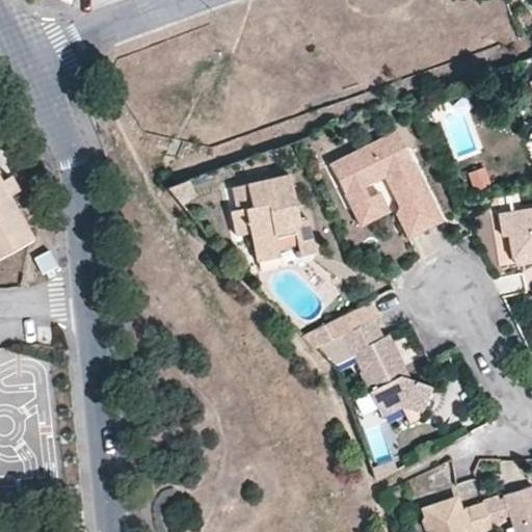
[(369,195),(364,184),(386,174),(399,204),(398,212),(409,236),(443,219),(416,167),(413,169),(408,162),(411,159),(397,131),(331,162),(351,205),(369,195)]
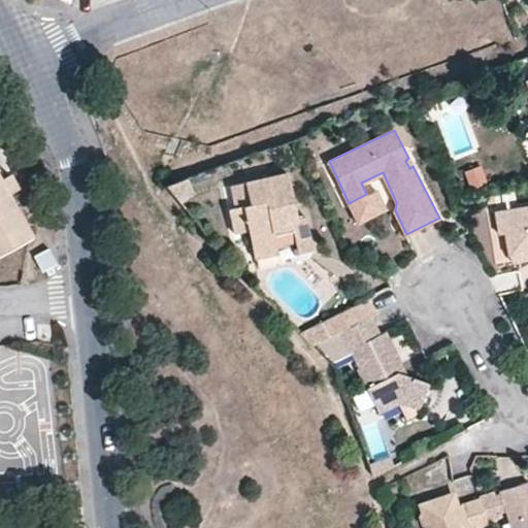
[(0,258),(36,239),(11,194),(21,189),(12,174),(4,179),(0,171),(0,258)]
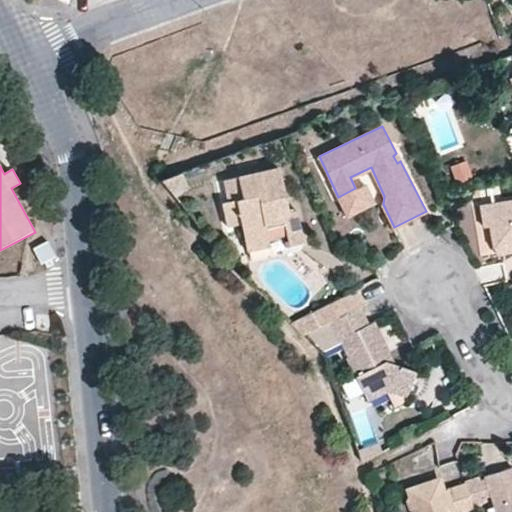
[(265,227),(262,216),(282,213),(284,223),(288,244),(302,242),(295,209),(286,209),(277,167),(225,178),(229,199),(223,200),(227,224),(242,221),(246,241),(266,237),(265,227)]
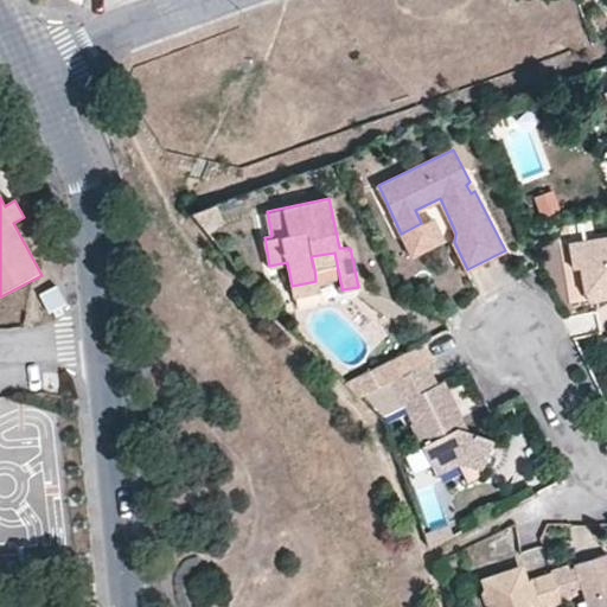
[(189,210),(200,225),(215,219),(210,208),(209,205),(189,210)]
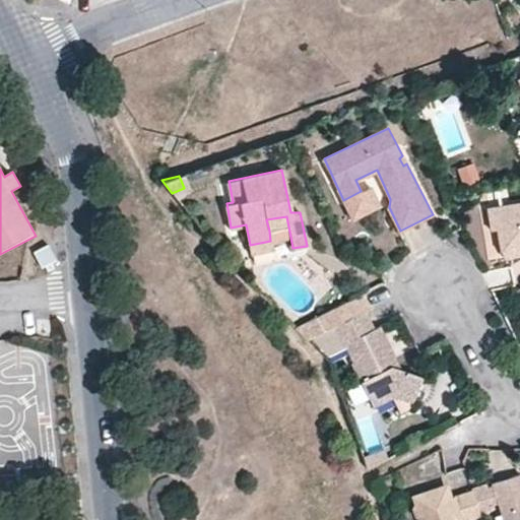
[(343,200),(351,219),(380,205),(372,186),(361,191),(343,200)]
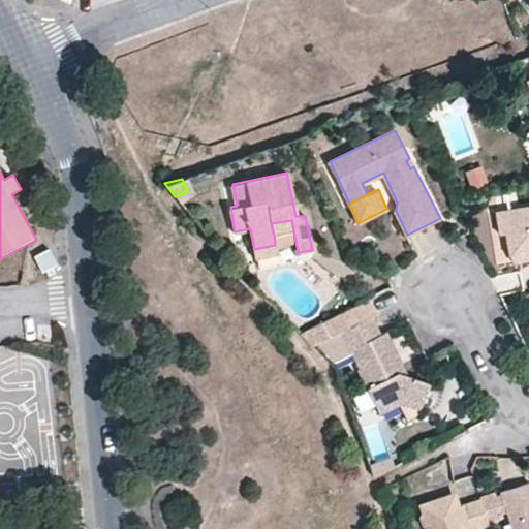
[(507,235),(510,254),(528,250),(528,206),(496,212),(501,235),(507,235)]
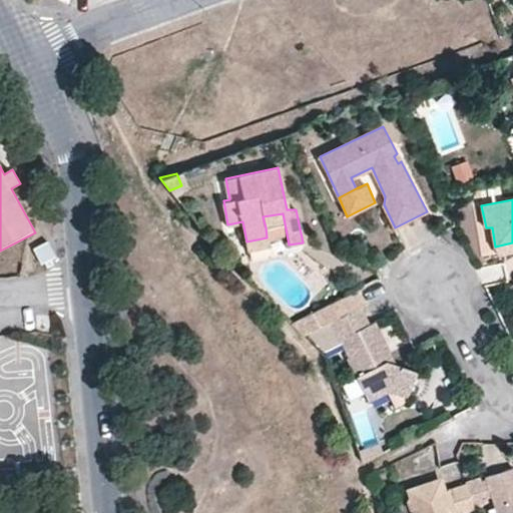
[(266,227),(267,237),(287,234),(285,223),(283,213),(263,216),(266,227)]
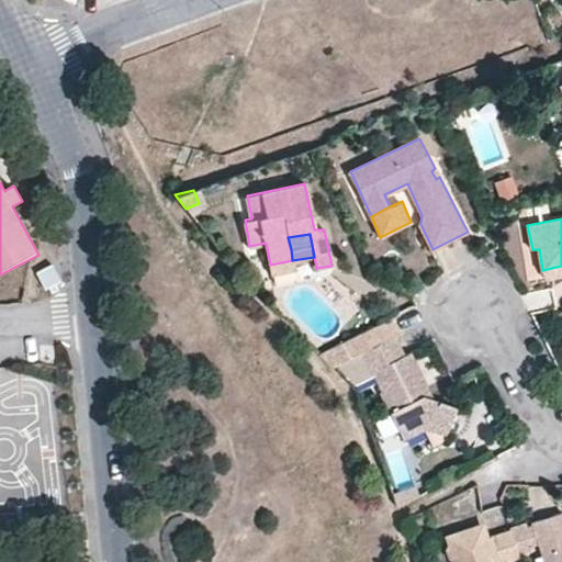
[(270,265),(272,273),(295,269),(292,260),(270,265)]
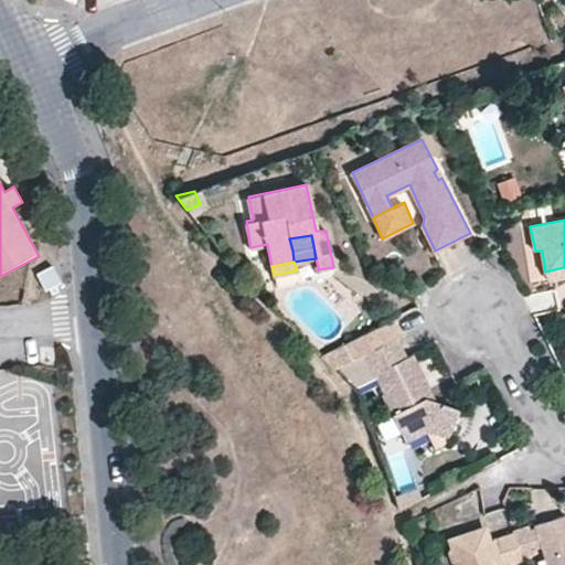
[(564,267),(545,272),(546,280),(564,277),(564,267)]
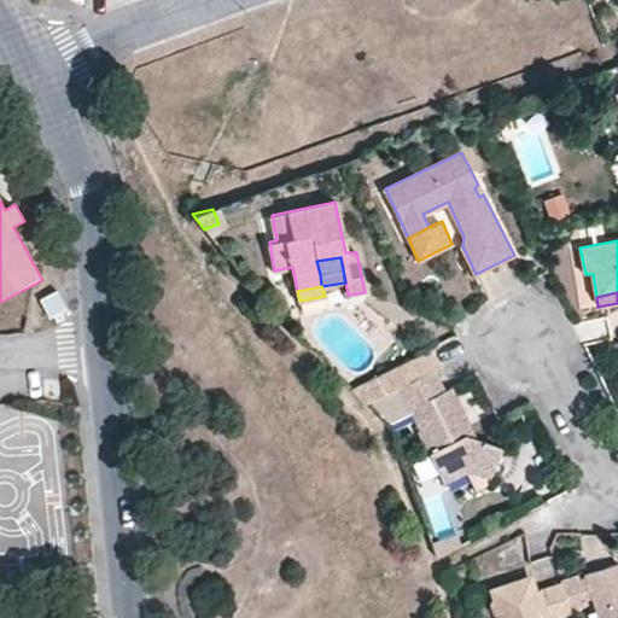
[(445,361),(436,345),(351,385),(347,388),(361,402),(398,384),(432,367),(445,361)]
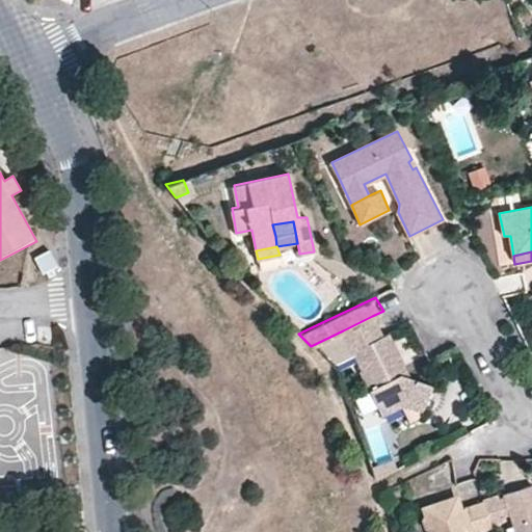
[(372,316),(343,330),(361,371),(356,373),(374,410),(401,400),(421,408),(428,389),(414,384),(404,382),(398,372),(405,369),(389,335),(382,337),(372,316)]
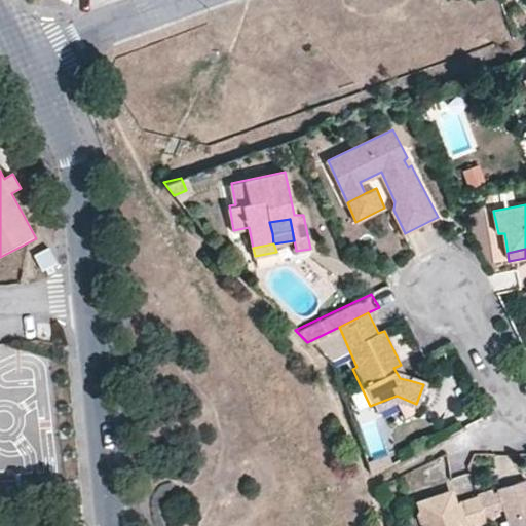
[(401,365),(393,368),(400,378),(409,380),(401,365)]
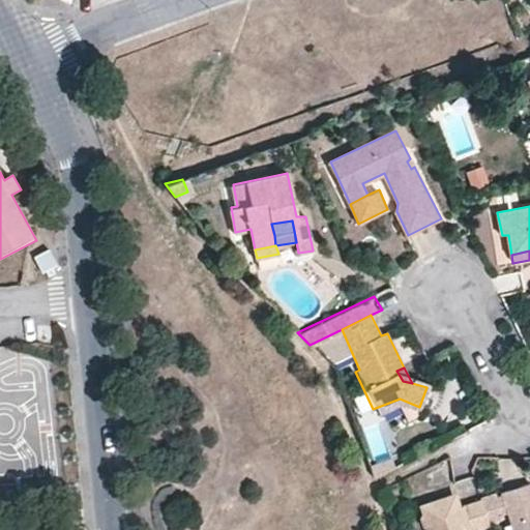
[(373,409),(380,422),(409,411),(417,413),(419,407),(400,399),(373,409)]
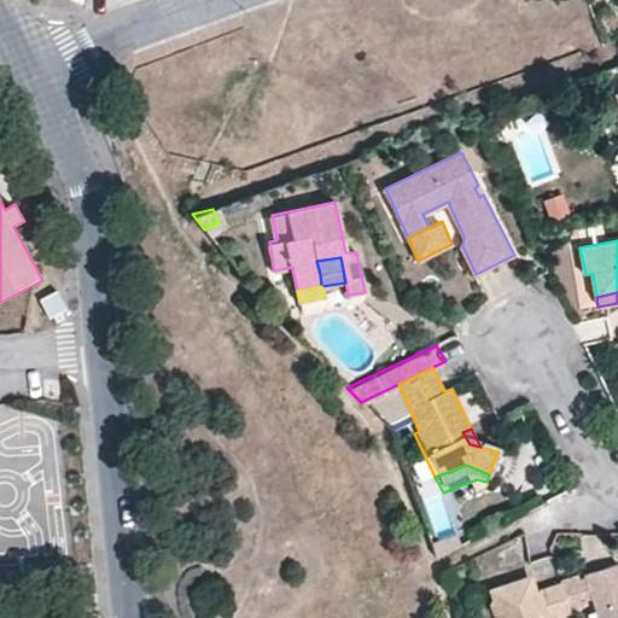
[(605,610),(607,617),(617,617),(617,579),(614,569),(582,579),(590,602),(594,613),(605,610)]
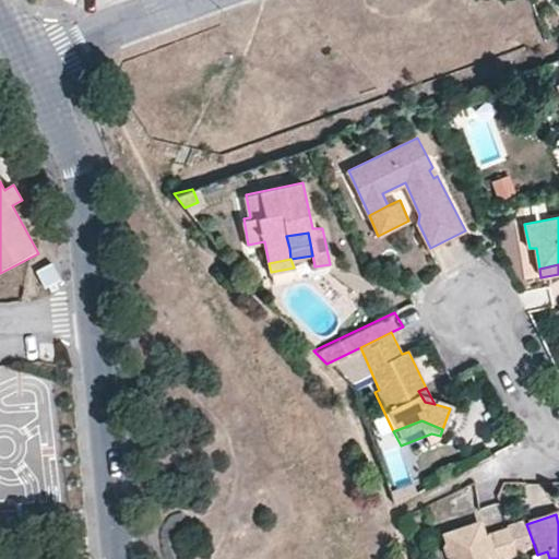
[(534,545),(526,524),(521,525),(527,546),(534,545)]
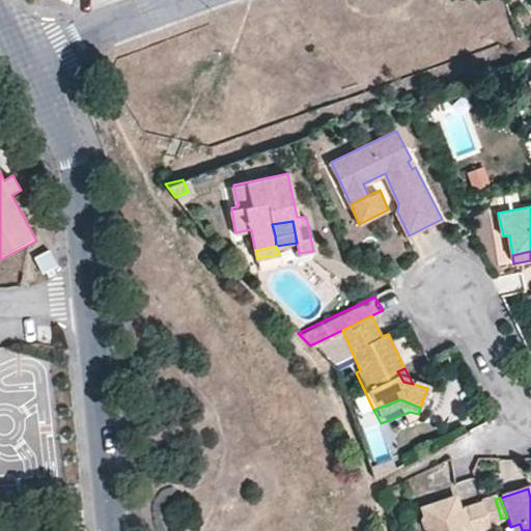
[(477,530),(490,527),(488,523),(481,503),(481,501),(454,510),(450,499),(421,509),(424,516),(421,521),(421,524),(423,528),(425,530),(427,530),(477,530)]
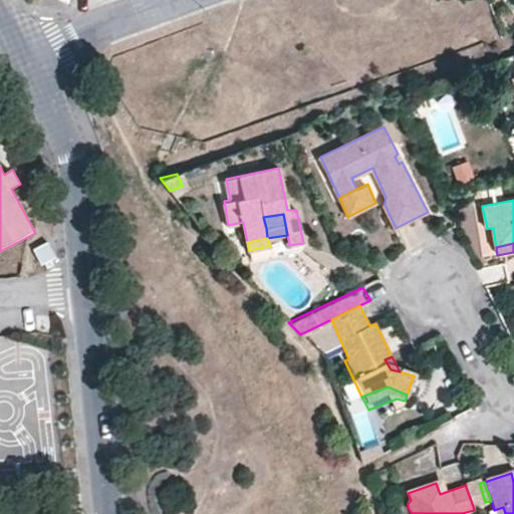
[(485,502),(479,483),(466,487),(473,506),(485,502)]
